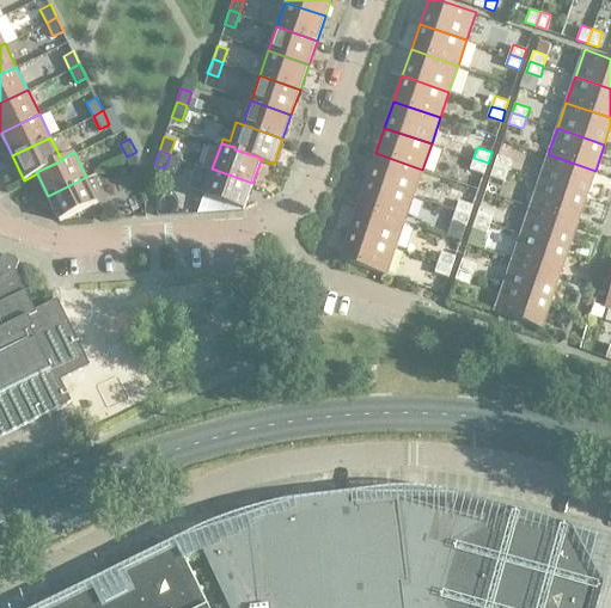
[(142,165),(136,152),(127,157),(133,170),(142,165)]
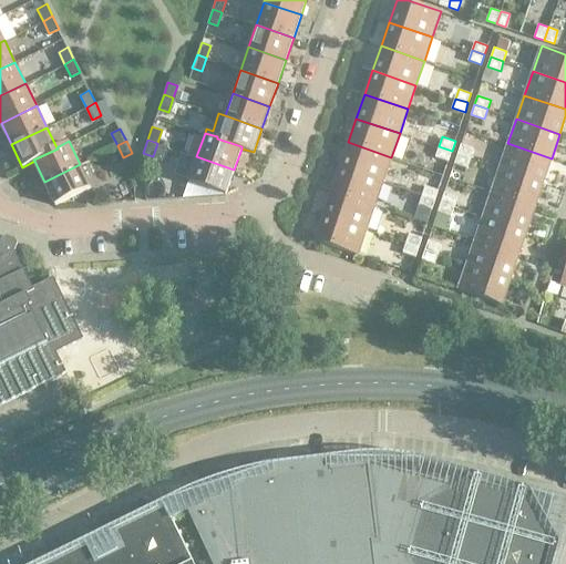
[(391,157),(348,142),(340,166),(383,181),(391,157)]
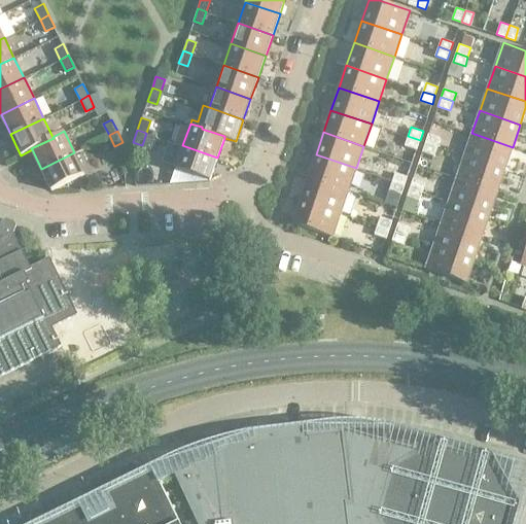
[(428,133),(425,142),(437,146),(441,137),(428,133)]
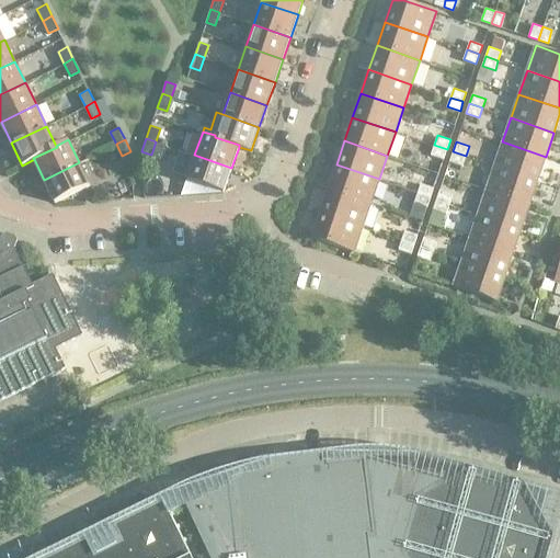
[(546,157),(502,141),(494,166),(537,180),(546,157)]
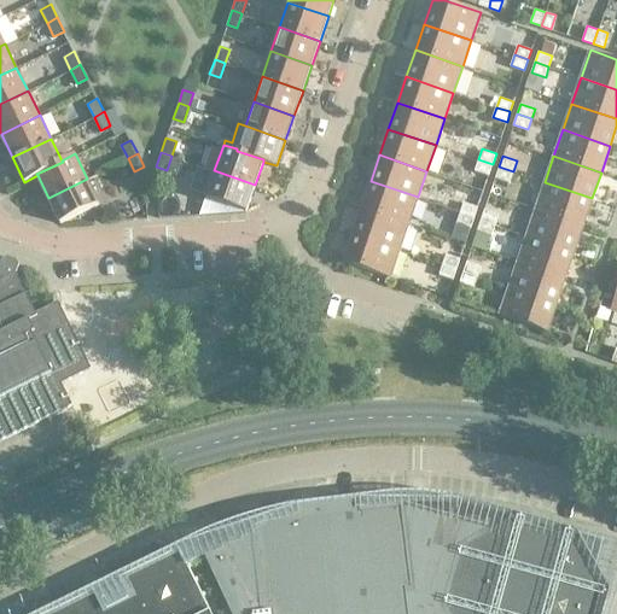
[(493,164),(478,159),(475,169),(489,174),(493,164)]
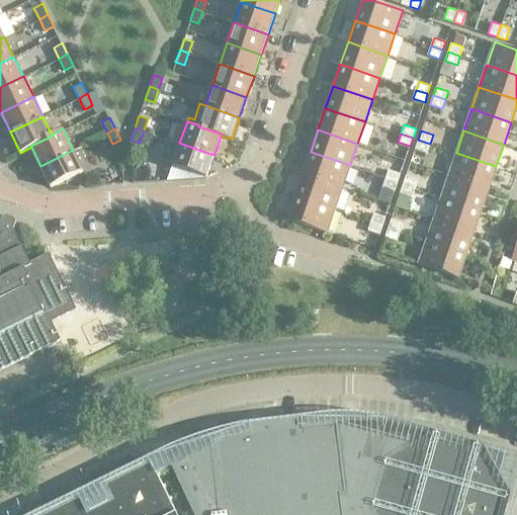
[(430,144),(418,140),(415,148),(427,152),(430,144)]
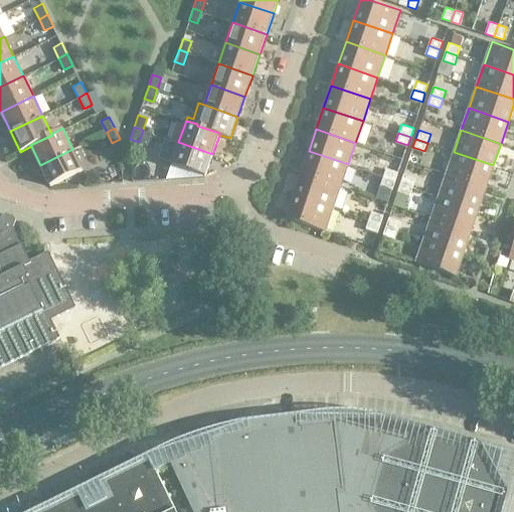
[(212,154),(178,142),(171,164),(205,175),(212,154)]
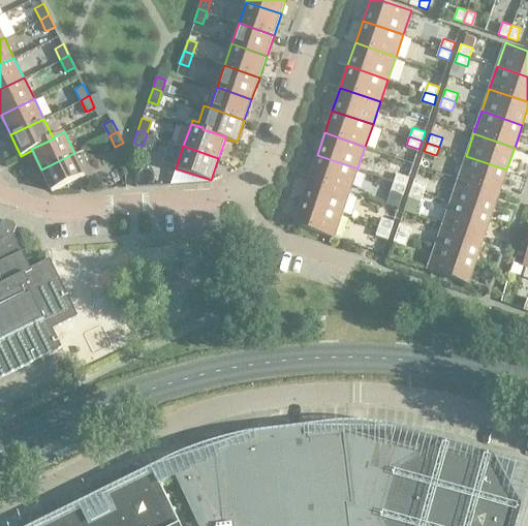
[(85,174),(74,153),(41,169),(52,190),(85,174)]
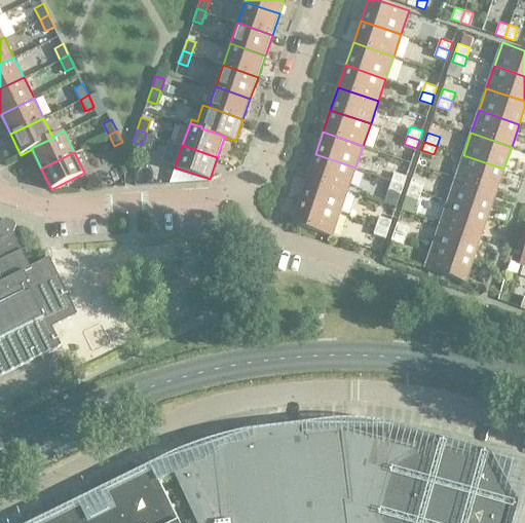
[(355,167),(315,154),(307,176),(348,190),(355,167)]
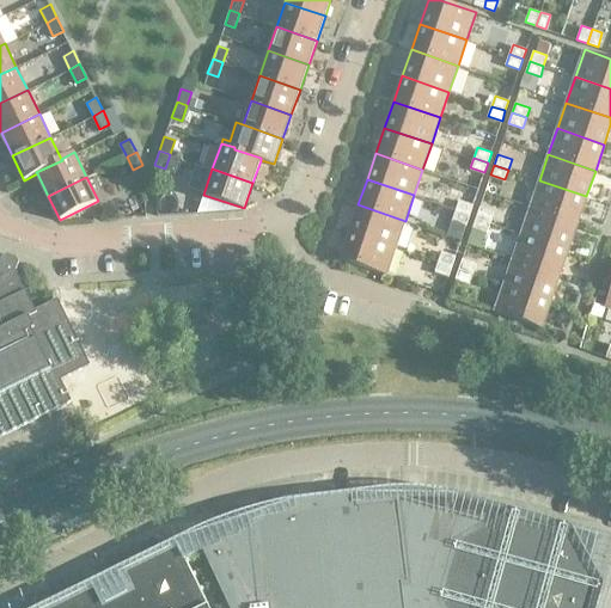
[(586,196),(539,180),(531,206),(578,222),(586,196)]
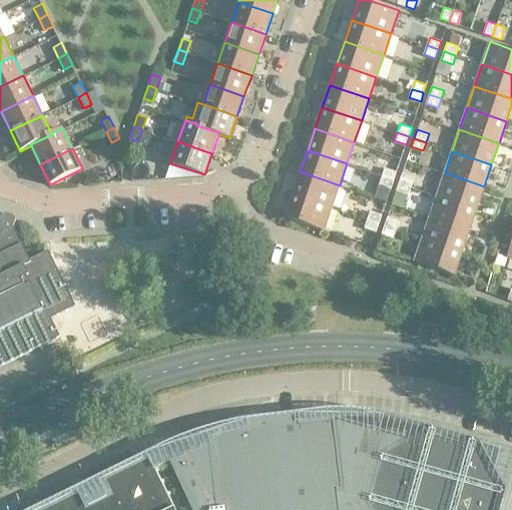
[(385,167),(382,175),(394,179),(397,171),(385,167)]
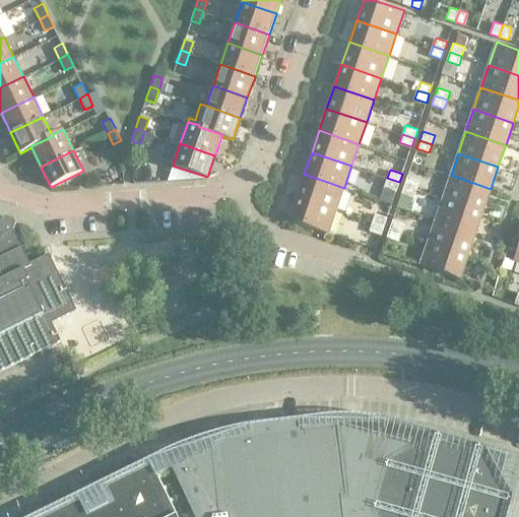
[(344,188),(304,174),(297,196),(336,209),(344,188)]
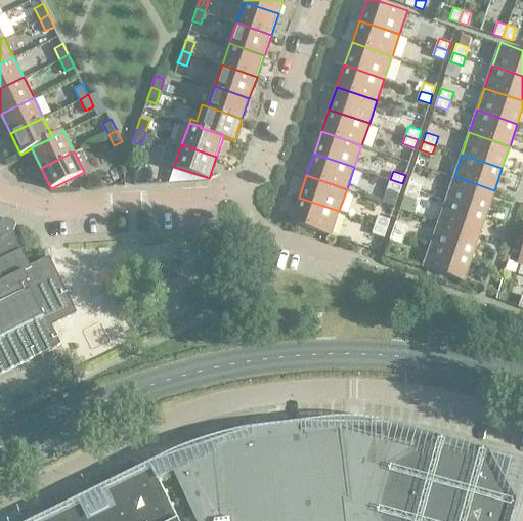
[(410,176),(408,185),(420,189),(423,180),(410,176)]
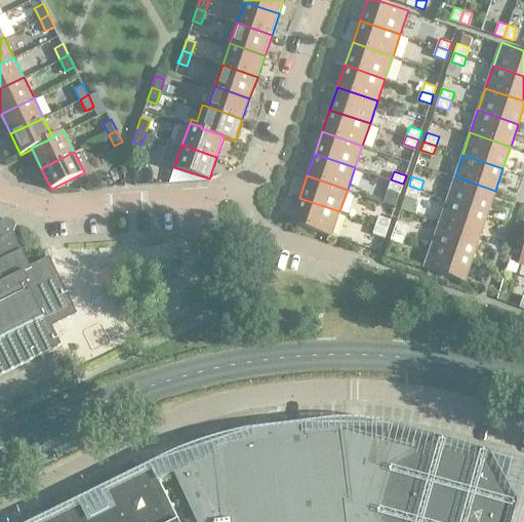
[(495,191),(455,176),(447,199),(488,212),(495,191)]
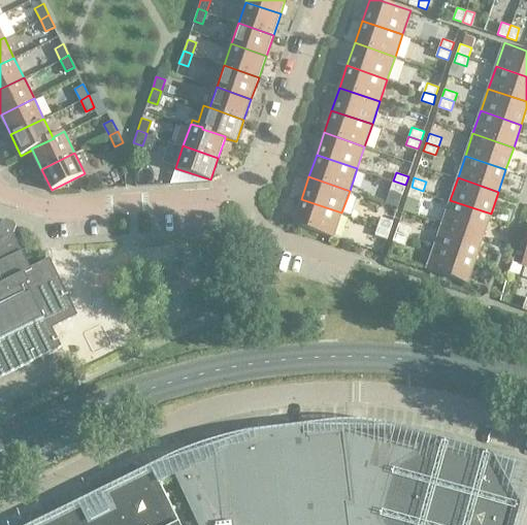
[(405,185),(393,181),(390,190),(402,194),(405,185)]
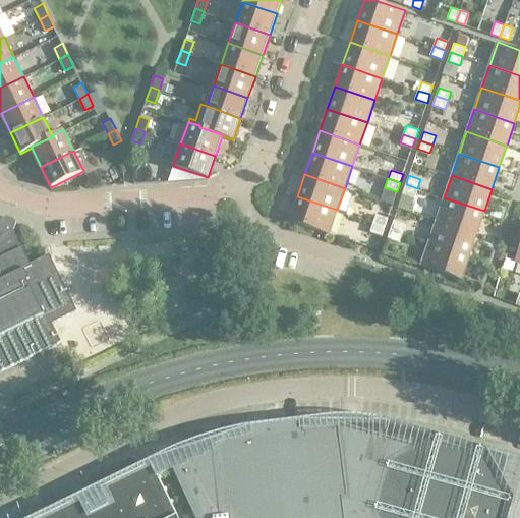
[(417,188),(406,184),(403,193),(414,197),(417,188)]
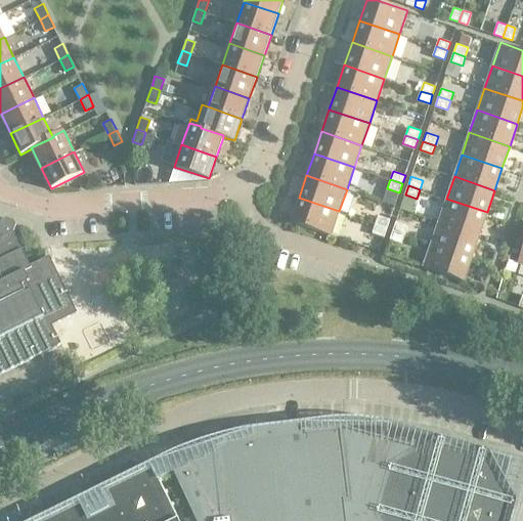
[(339,211),(299,198),(291,221),(331,234),(339,211)]
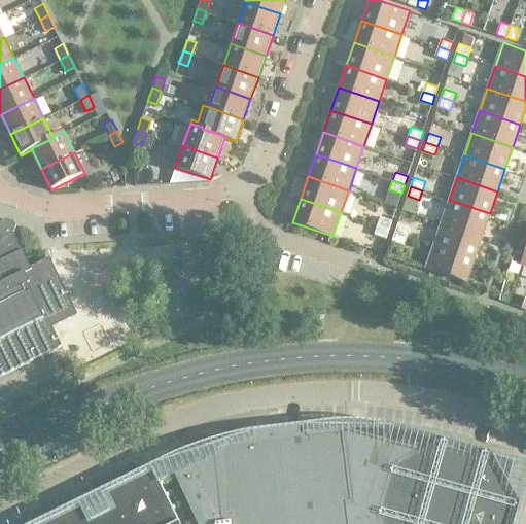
[(490,213),(449,200),(442,222),(482,236),(490,213)]
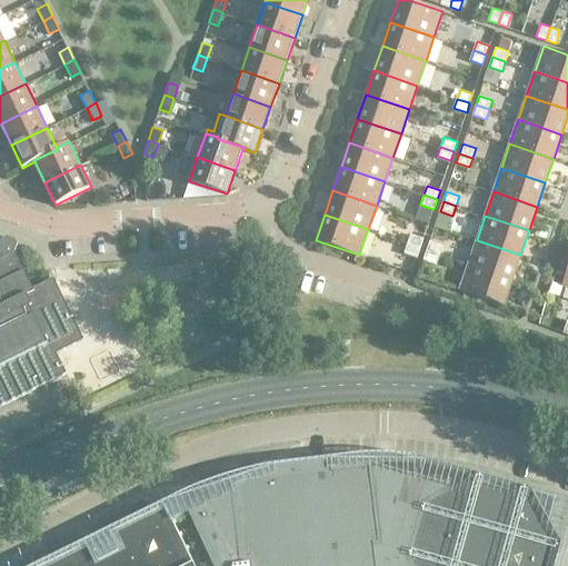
[(411,232),(408,242),(420,247),(424,237),(411,232)]
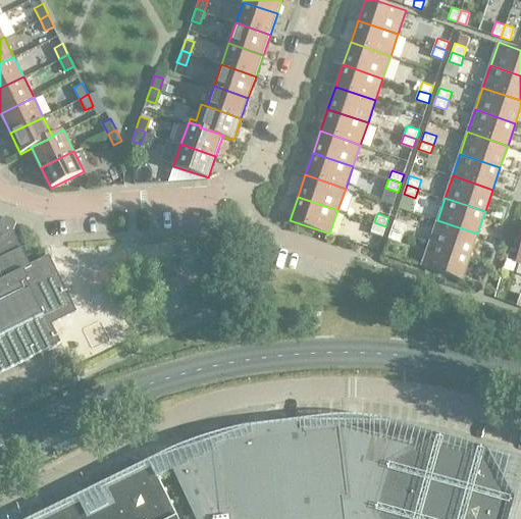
[(6,215),(1,218),(0,221),(0,370),(61,341),(52,322),(77,310),(49,254),(31,263),(13,228),(15,222),(13,217),(6,215)]
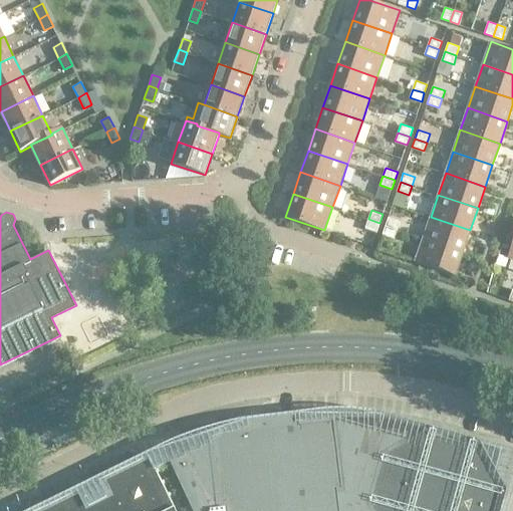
[(389,216),(386,225),(397,229),(400,220),(389,216)]
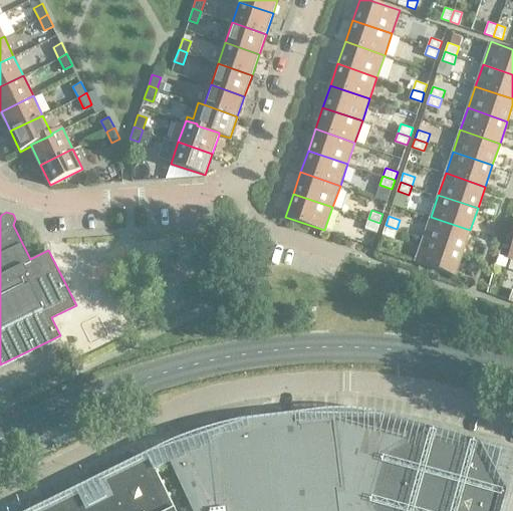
[(470,230),(431,217),(424,238),(463,252),(470,230)]
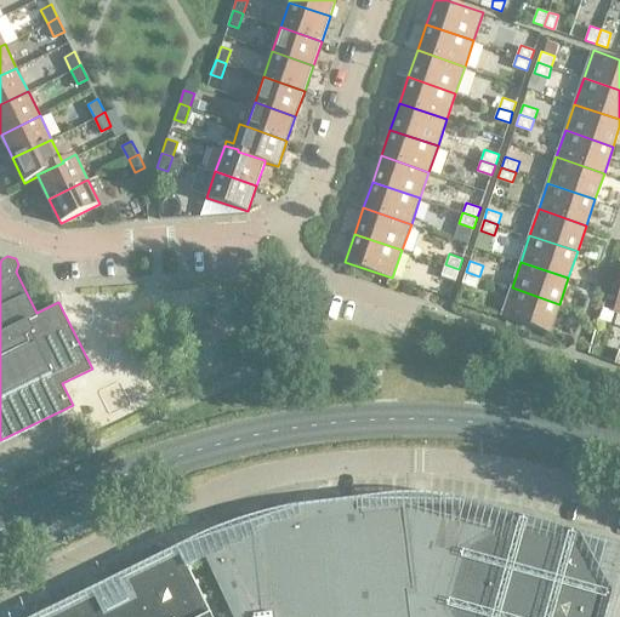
[(459,269),(445,264),(442,275),(455,280),(459,269)]
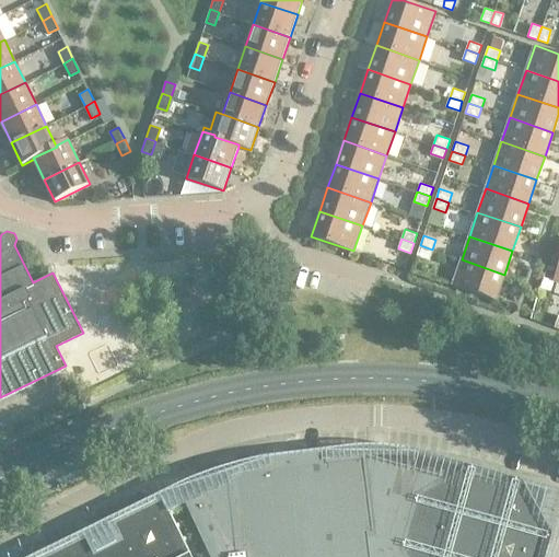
[(432,250),(420,245),(417,255),(429,259),(432,250)]
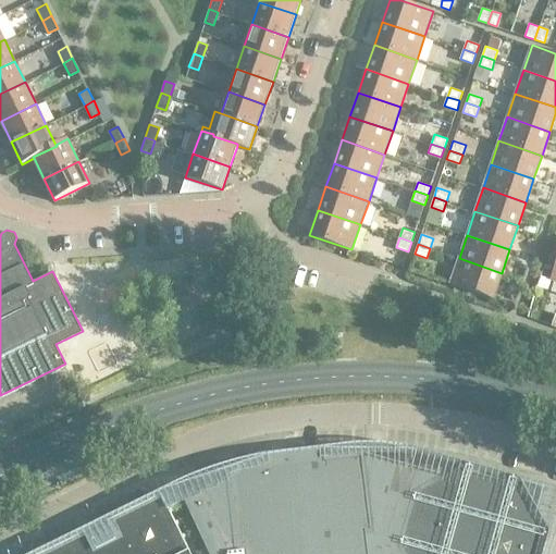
[(502,273),(459,258),(451,283),(493,297),(502,273)]
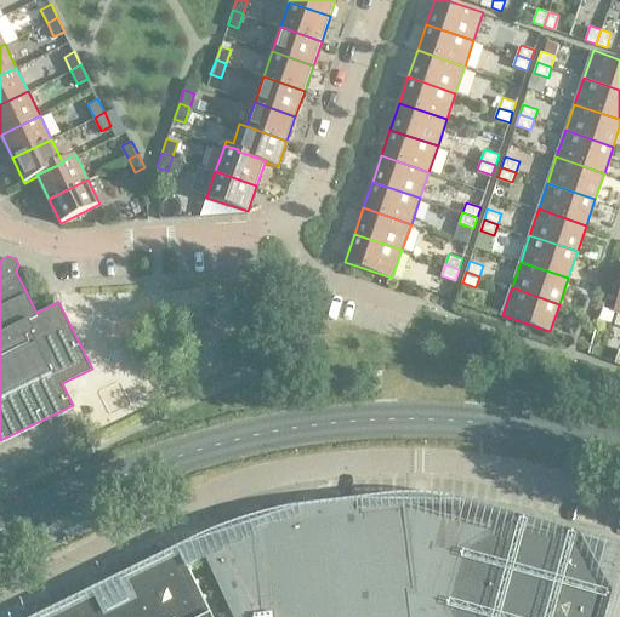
[(189,544),(41,616),(610,616),(619,586),(619,543),(472,502),(416,495),(368,497),(279,510),(237,523),(189,544)]
